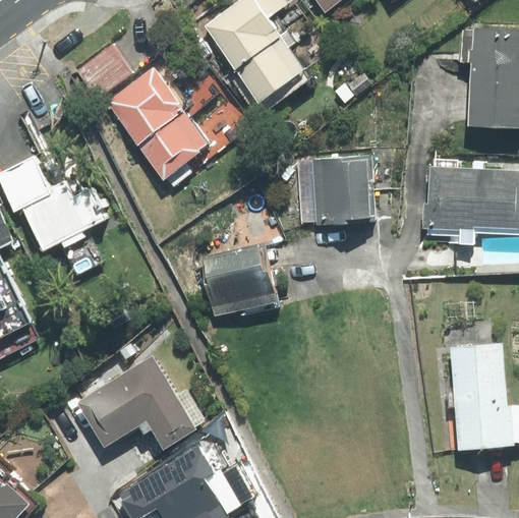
[(284,6),(279,0),(244,0),(204,31),(260,107),(305,72),(267,18),(284,6)]
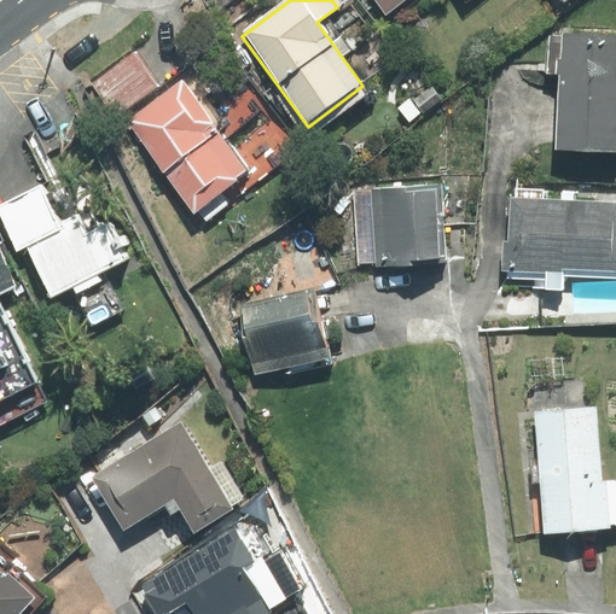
[(377,0),(385,11),(399,0),(460,0),(463,3),(465,0),(377,0)]
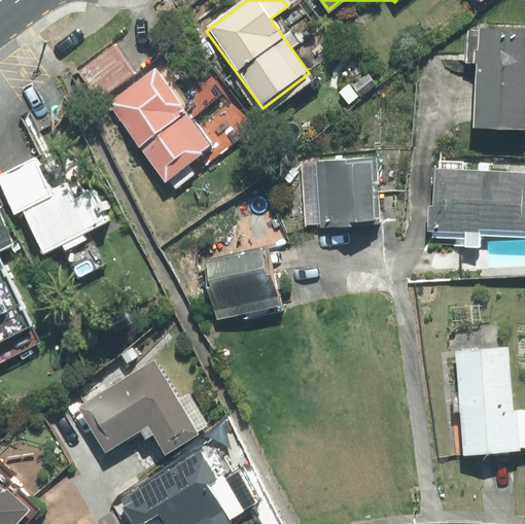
[(429,58),(427,107),(470,109),(469,131),(524,134),(524,128),(524,18),(486,16),(485,25),(465,25),(463,60),(429,58)]
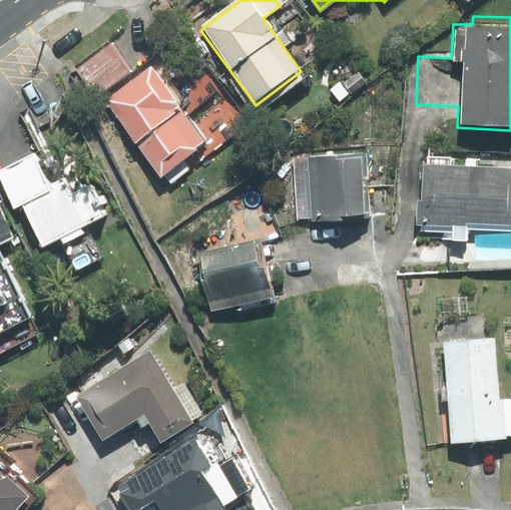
[(131,72),(110,41),(74,66),(95,96),(131,72)]
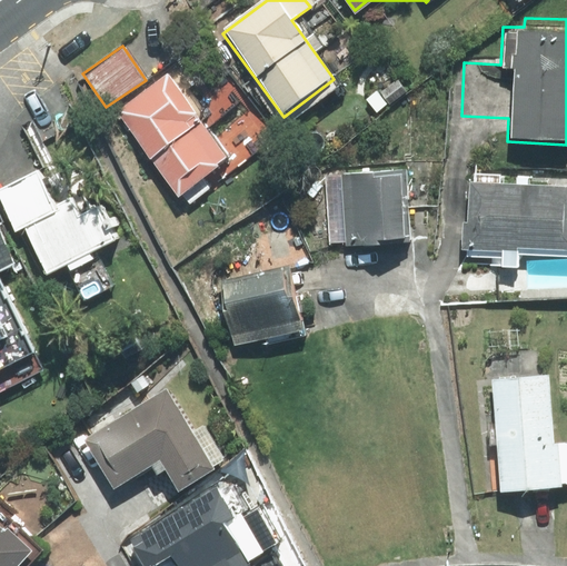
[(221,159),(163,75),(111,109),(175,201),(221,159)]
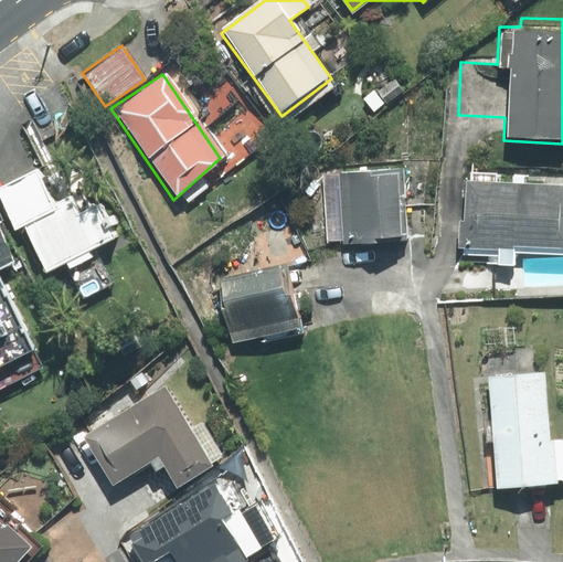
[(73,218),(65,201),(52,208),(34,170),(0,186),(0,197),(14,229),(24,228),(46,274),(113,244),(95,207),(73,218)]
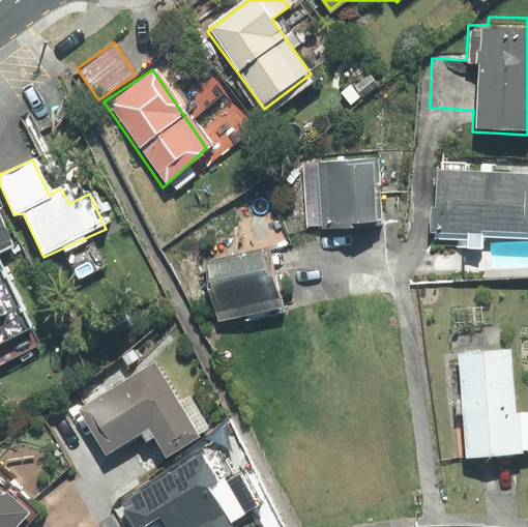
[(330,196),(318,197),(319,230),(339,229),(339,233),(350,233),(350,227),(374,227),(373,159),(330,159),(330,196)]
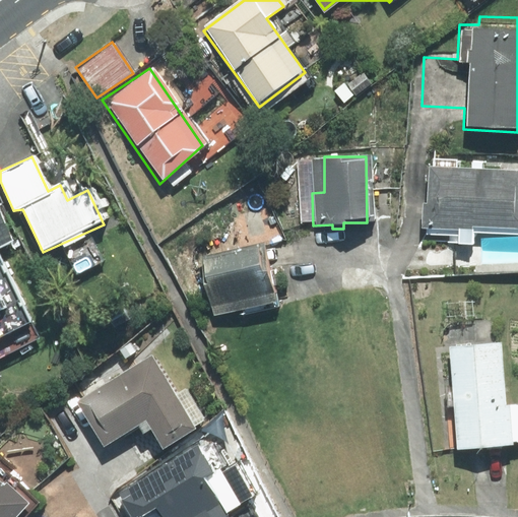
[(425,241),(471,243),(472,231),(517,232),(517,172),(456,170),(457,159),(428,158),(426,203),(417,203),(416,228),(425,229),(425,241)]
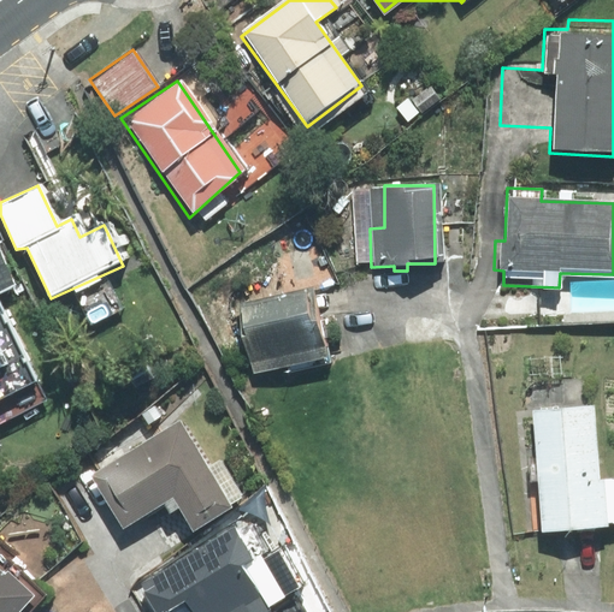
[(312,287),(236,303),(252,373),(326,357),(312,287)]
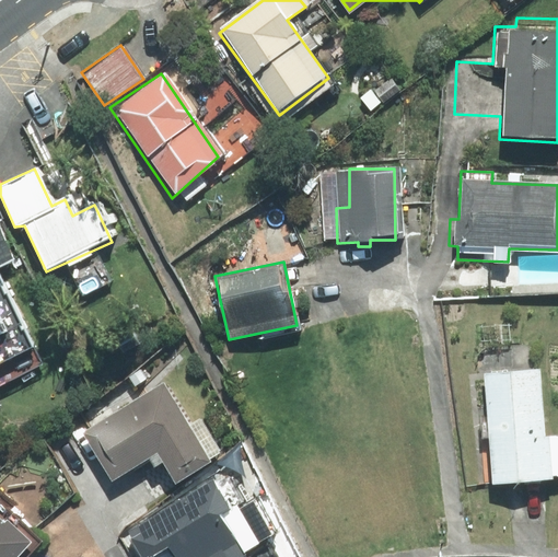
[(0,362),(28,350),(0,287),(0,362)]
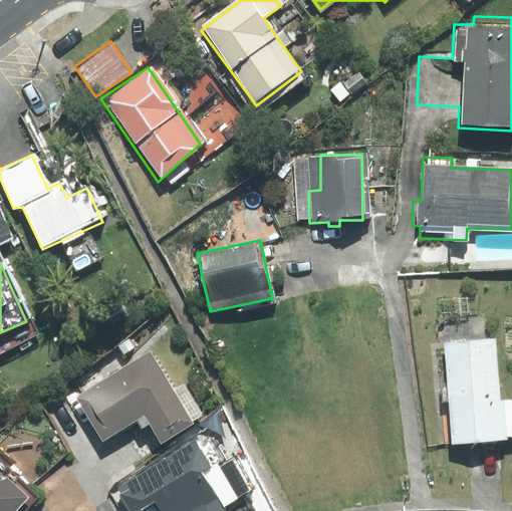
[(511,441),(509,396),(500,396),(497,336),(442,338),(444,379),(436,379),(436,404),(445,404),(446,443),(511,441)]
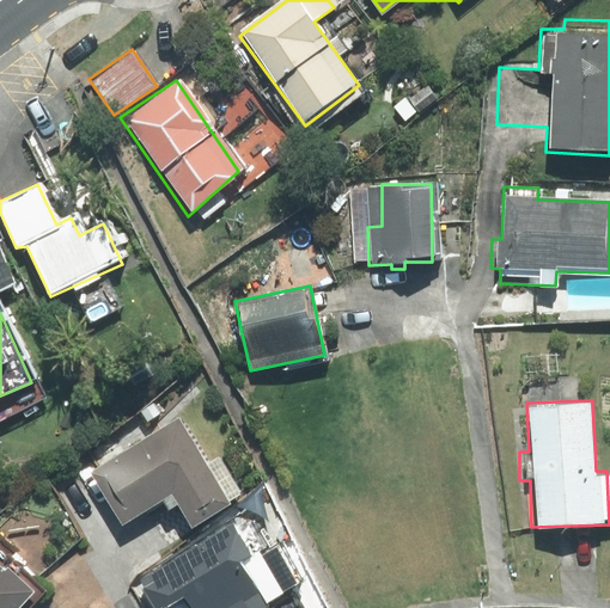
[(87,471),(121,526),(168,498),(187,530),(244,497),(219,453),(205,461),(178,417),(87,471)]
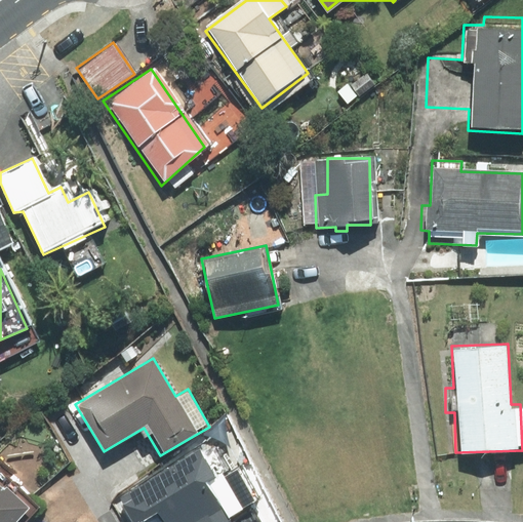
[(157,521),(210,521),(209,520),(232,507),(202,453),(122,498),(135,521),(157,521),(158,521),(157,521)]
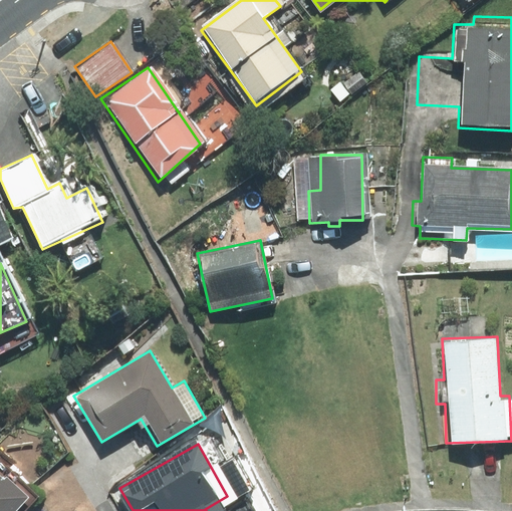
[(0,510),(18,510),(37,493),(13,469),(1,480),(0,479),(0,510)]
